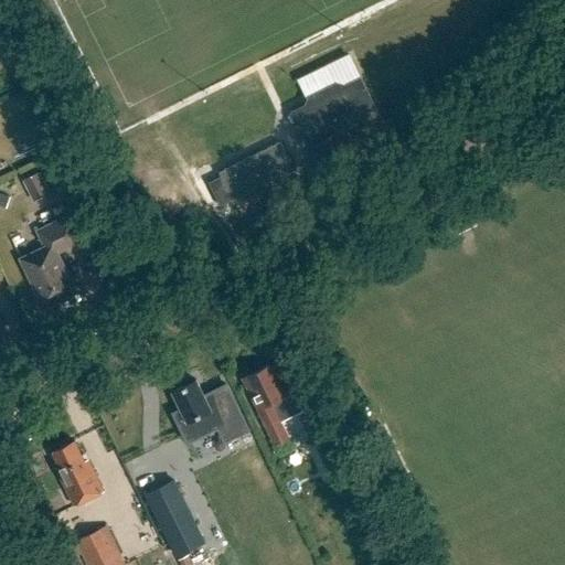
[(0,31),(0,62),(11,56),(0,31)]
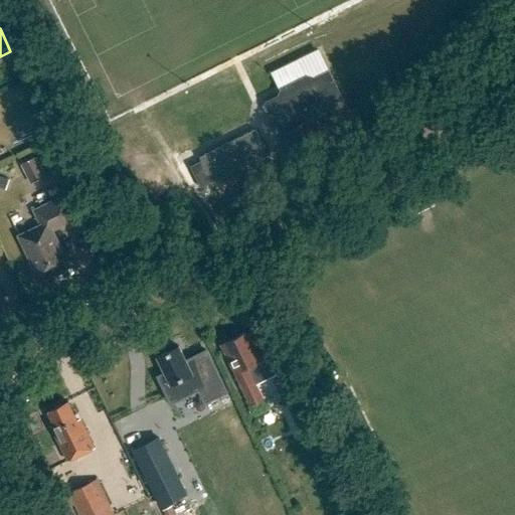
[(330,70),(266,103),(283,137),(347,106),(330,70)]
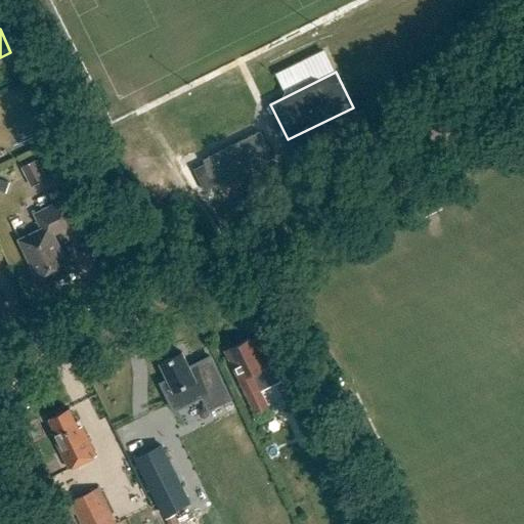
[(260,132),(204,160),(217,185),(272,158),(260,132)]
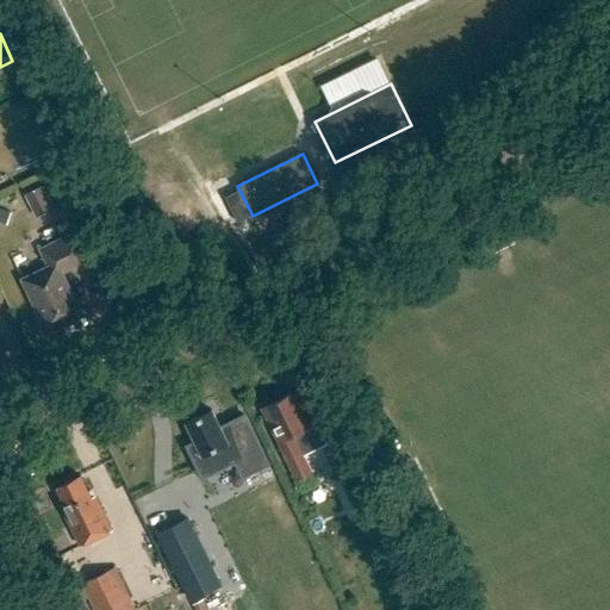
[(54,210),(43,187),(24,195),(35,218),(54,210)]
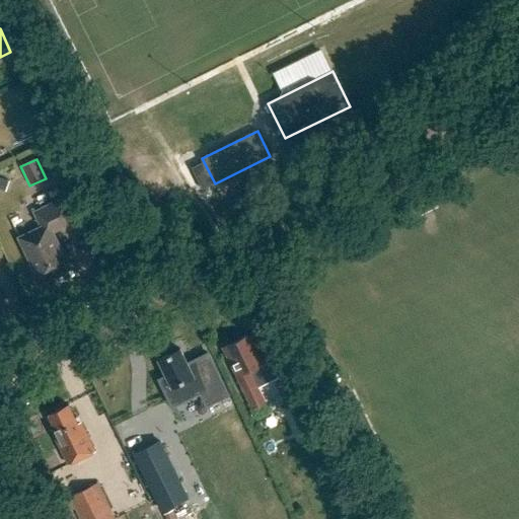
[(34,213),(42,227),(19,238),(33,270),(31,271),(39,285),(56,277),(55,275),(70,268),(53,231),(74,221),(64,199),(34,213)]
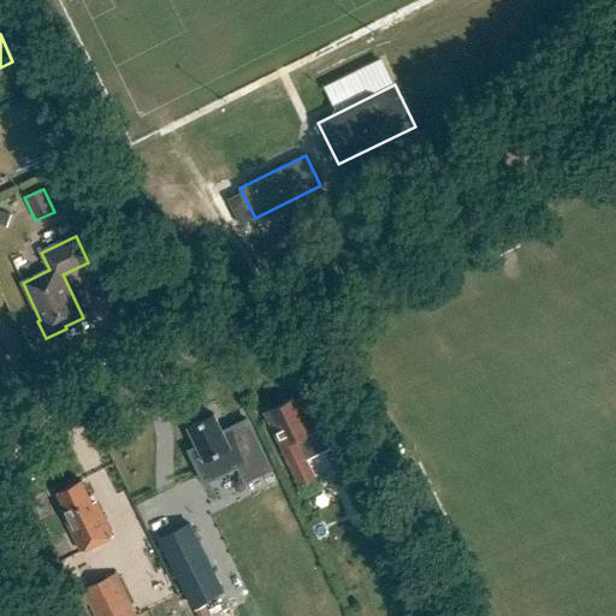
[(261,414),(276,444),(296,485),(312,478),(303,461),(327,449),(315,426),(312,428),(296,397),(261,414)]
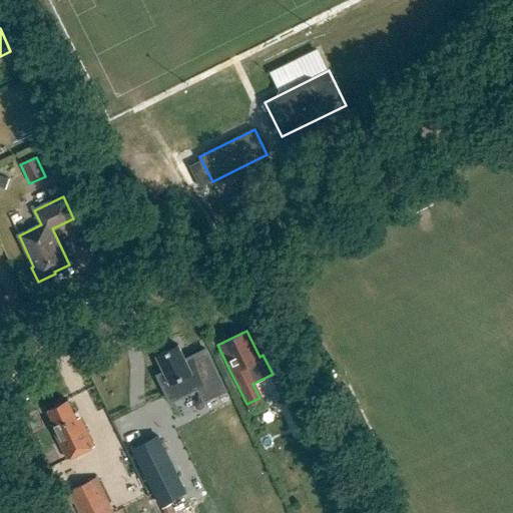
[(191,371),(178,345),(155,357),(168,384),(175,380),(180,391),(185,389),(187,393),(204,384),(197,368),(191,371)]
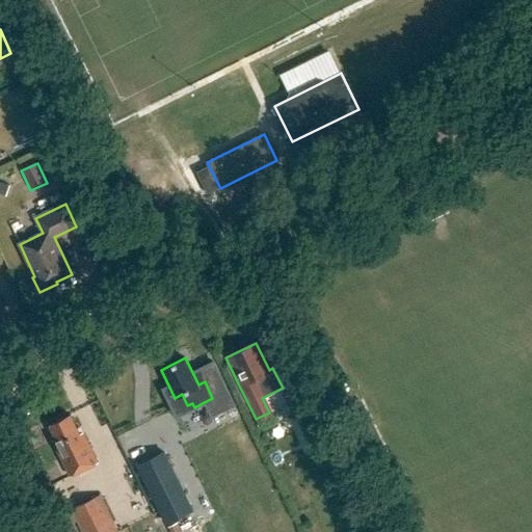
[(300,383),(280,394),(292,419),(312,409),(312,407),(319,403),(309,381),(301,384),(300,383)]
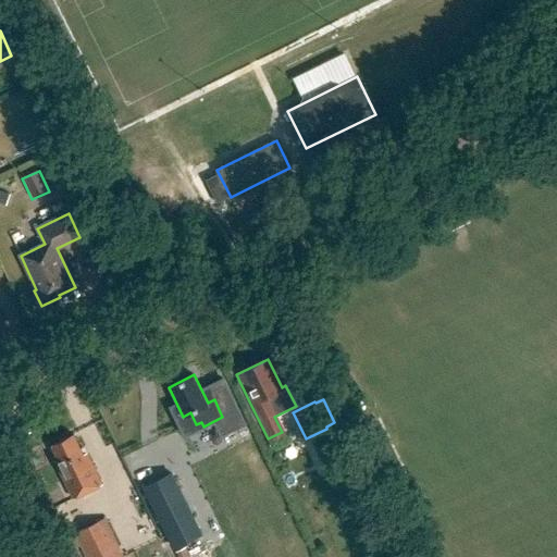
[(56,462),(52,463),(70,500),(100,486),(85,455),(78,458),(70,438),(49,448),(56,462)]
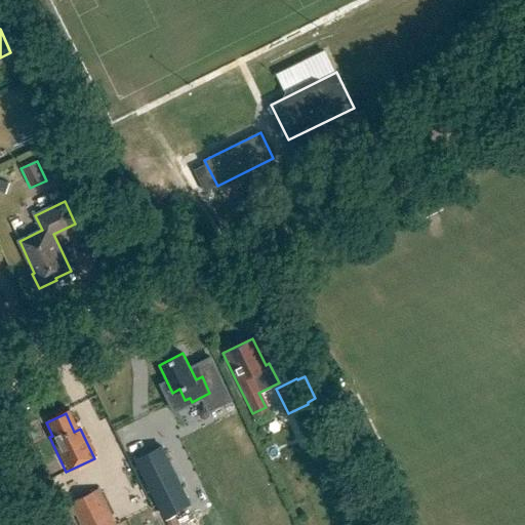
[(169,446),(139,457),(164,518),(194,507),(169,446)]
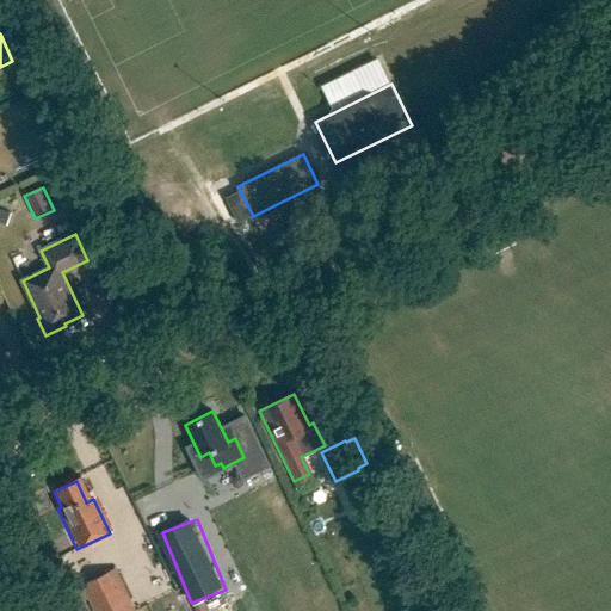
[(84,586),(96,610),(135,610),(116,571),(84,586)]
